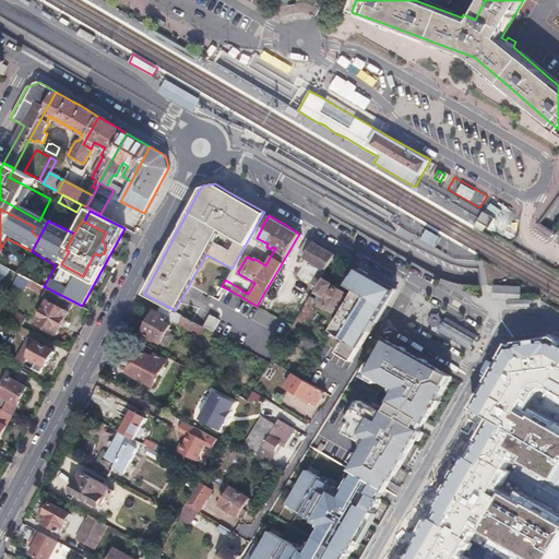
[(43,232),(35,227),(32,233),(39,237),(43,232)]
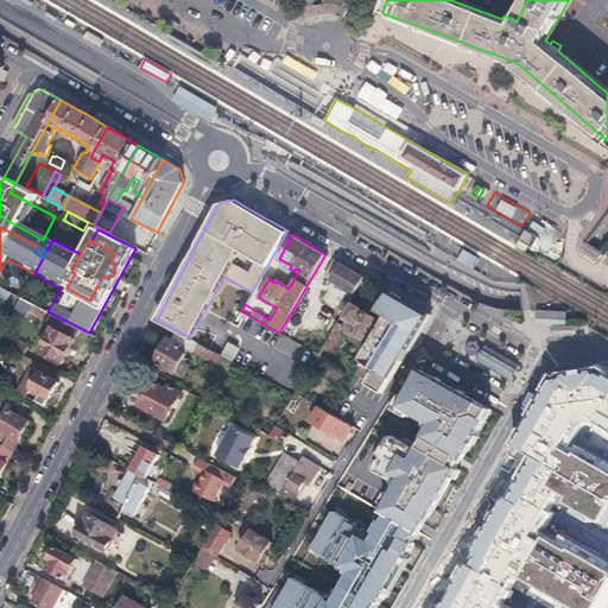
[(323,276),(336,283),(334,286),(346,293),(337,308),(343,311),(359,285),(365,276),(350,268),(334,258),(323,276)]
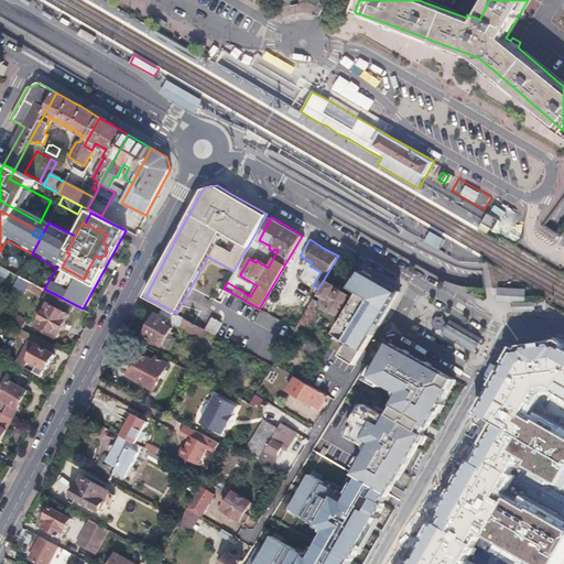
[(344,259),(338,256),(333,264),(338,268),(344,259)]
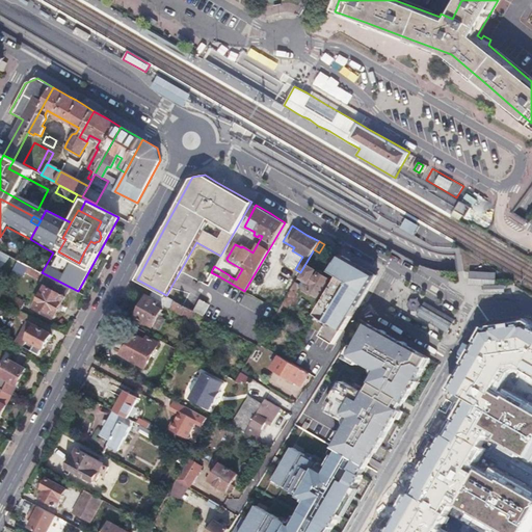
[(299,257),(288,253),(284,262),(295,267),(299,257)]
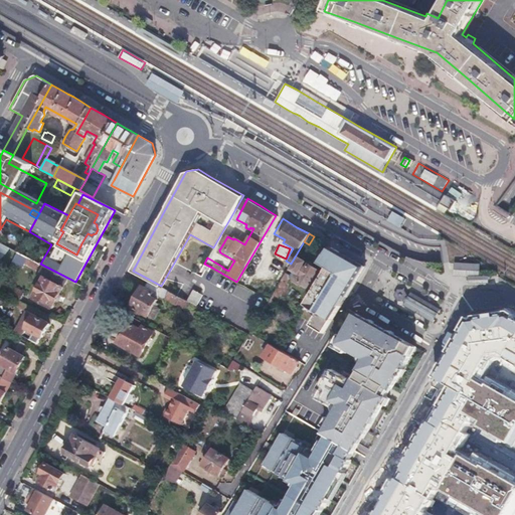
[(320,263),(327,267),(305,304),(318,312),(310,325),(324,333),(340,306),(359,275),(364,267),(342,253),(336,249),(330,246),(326,254),(325,253),(320,263)]
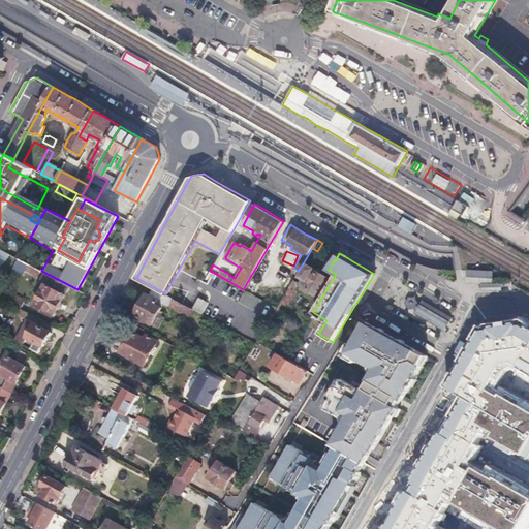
[(29,265),(19,259),(16,265),(26,270),(29,265)]
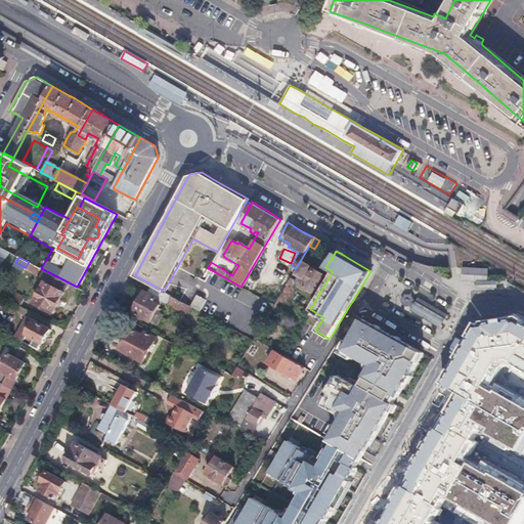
[(29,262),(26,267),(37,273),(40,268),(29,262)]
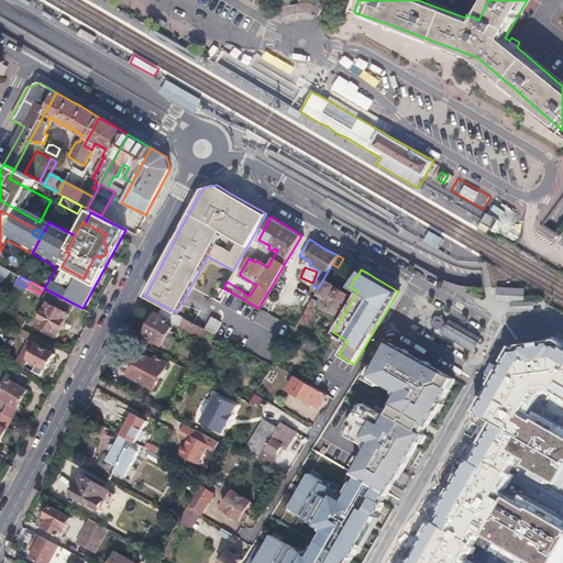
[(321,294),(322,296),(318,302),(338,315),(349,295),(343,291),(343,293),(333,287),(334,286),(328,283),(321,294)]
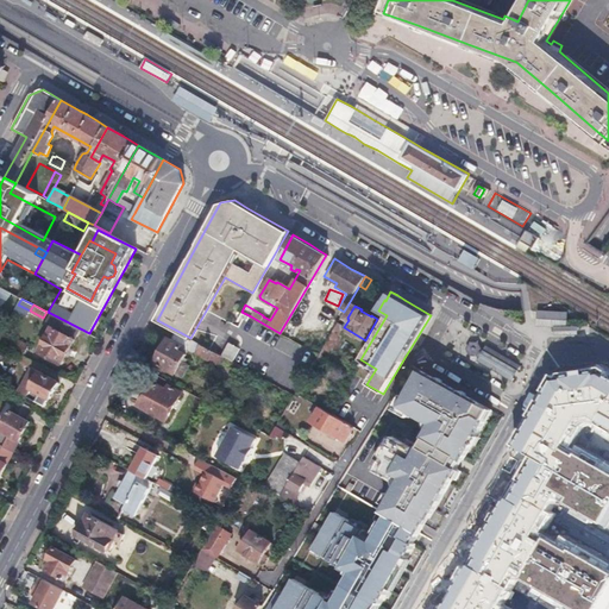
[(556,325),(556,332),(578,332),(579,324),(569,324),(569,309),(538,308),(537,324),(556,325)]
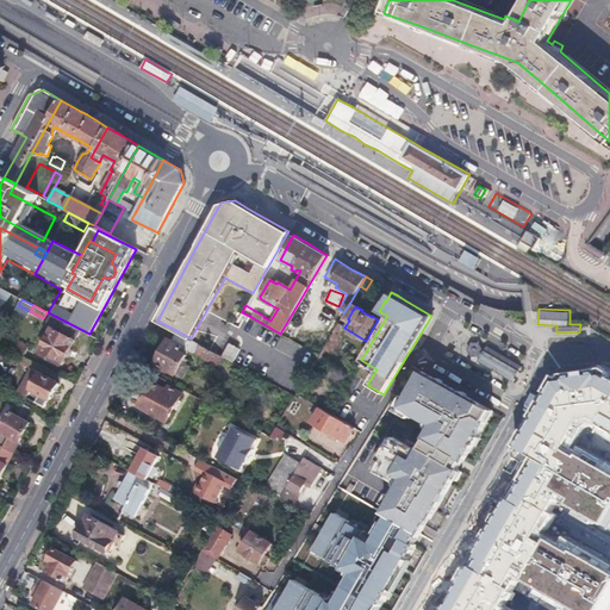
[(58,319),(53,329),(75,341),(80,331),(58,319)]
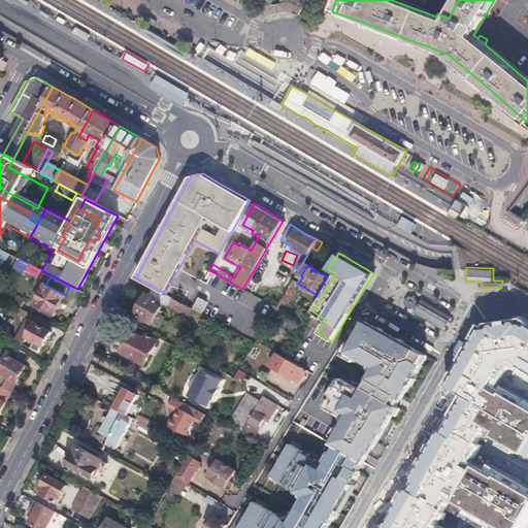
[(65,295),(45,285),(35,305),(54,316),(65,295)]
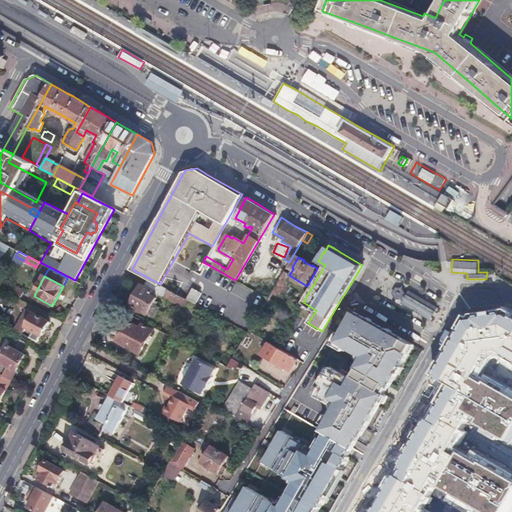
[(145,285),(141,283),(130,304),(148,313),(157,297),(155,296),(162,285),(160,284),(149,278),(145,285)]
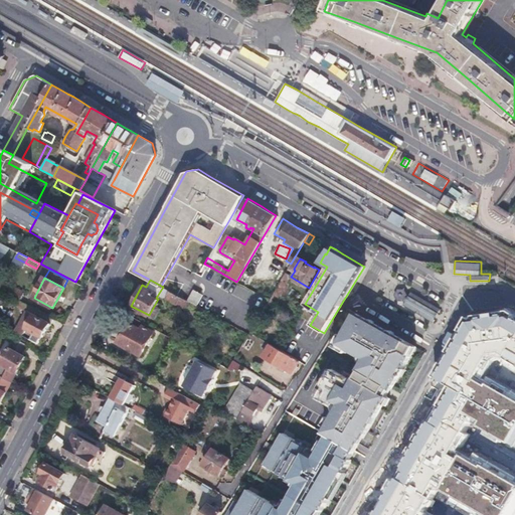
[(286,282),(282,280),(272,295),(277,298),(286,282)]
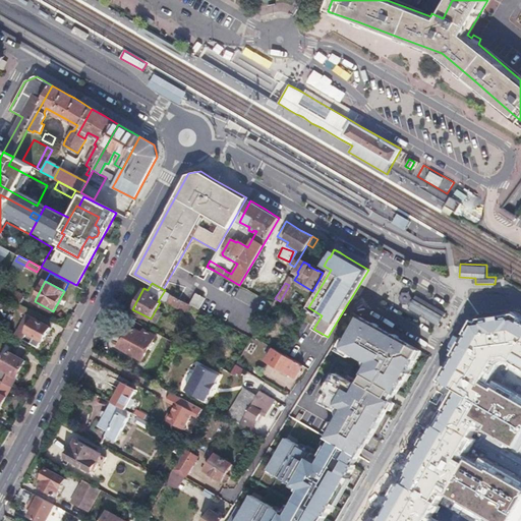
[(11,292),(8,297),(19,303),(22,298),(11,292)]
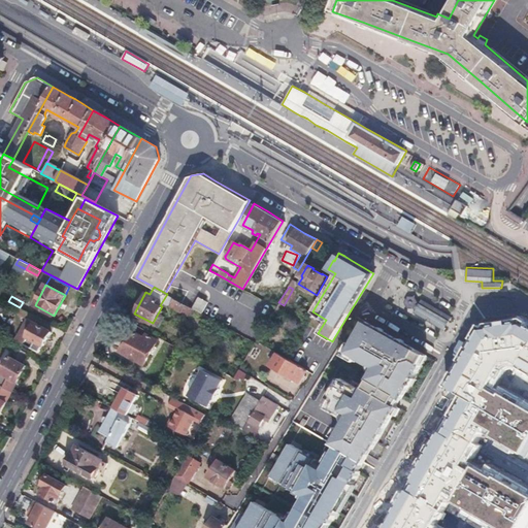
[(207,301),(198,296),(192,307),(193,308),(201,312),(207,301)]
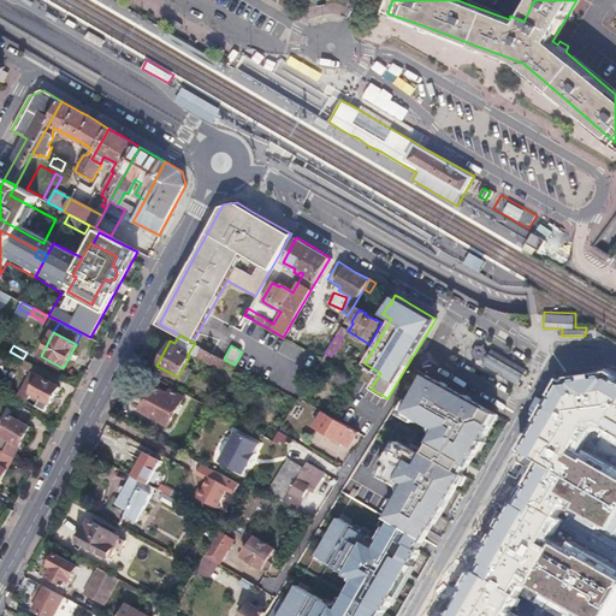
[(516,384),(525,369),(492,350),(490,355),(486,353),(483,347),(475,345),(471,353),(475,360),(475,363),(479,365),(484,365),(516,384)]
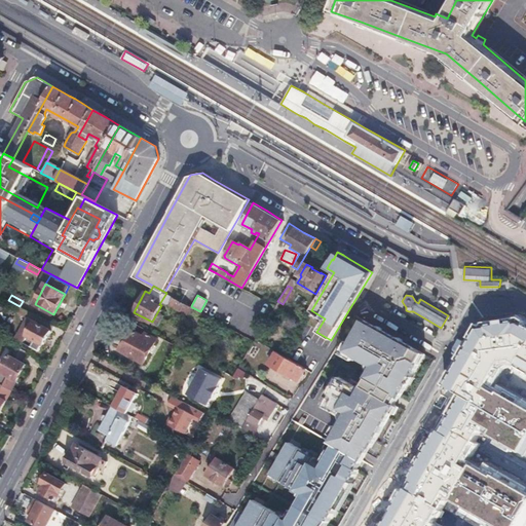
[(174,297),(170,304),(180,310),(181,309),(187,312),(188,311),(190,312),(192,307),(191,306),(174,297)]
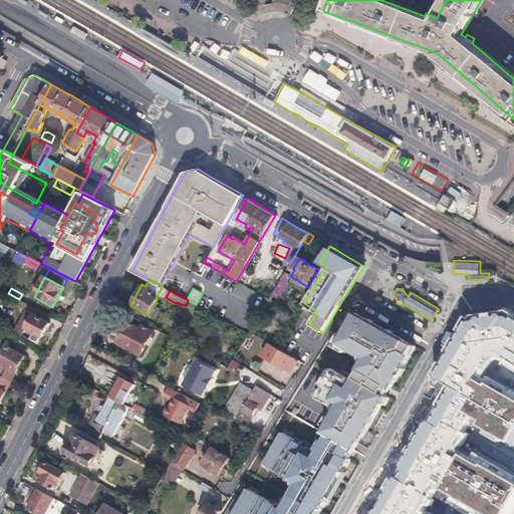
[(16,305),(26,311),(17,326),(21,329),(19,332),(38,343),(41,335),(43,336),(53,317),(19,300),(16,305)]
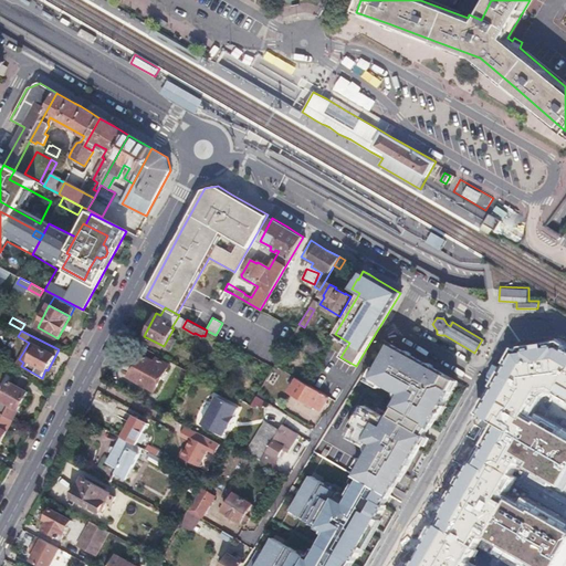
[(365,406),(358,416),(416,449),(456,380),(391,345),(373,378),(391,389),(378,413),(365,406)]
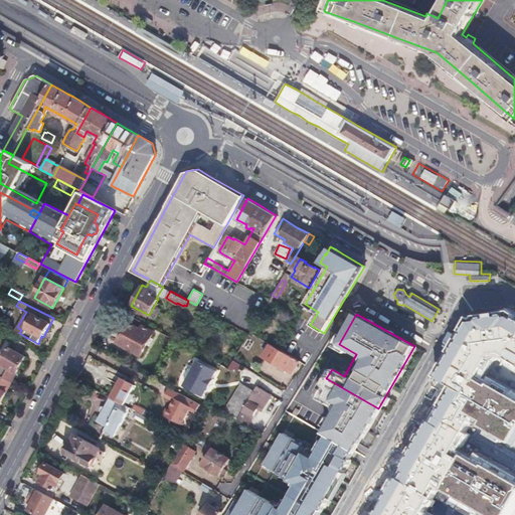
[(514,322),(501,315),(465,322),(428,380),(441,386),(422,420),(390,479),(369,514),(421,514),(437,493),(475,514),(514,514),(514,483),(454,452),(468,424),(514,450),(514,397),(475,377),(490,361),(497,360),(514,370),(514,322)]
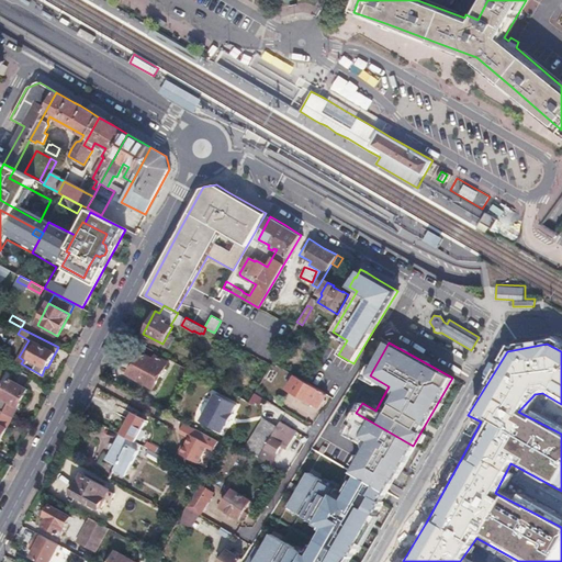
[(152,359),(139,352),(127,374),(153,388),(167,362),(154,355),(152,359)]
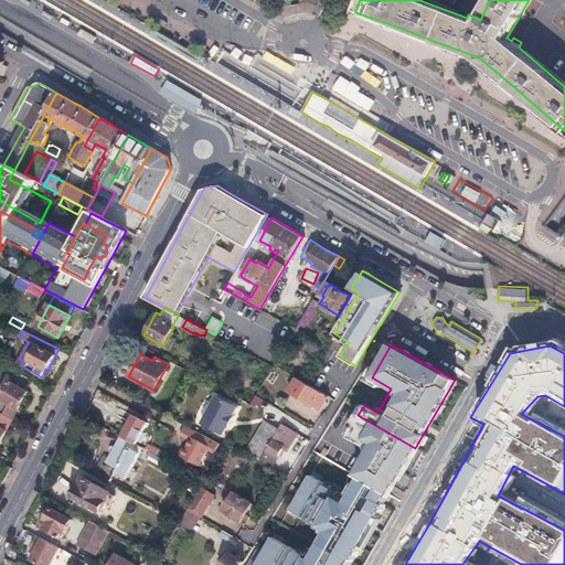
[(31,379),(14,370),(0,396),(0,413),(11,418),(12,419),(27,392),(24,391),(31,379)]
